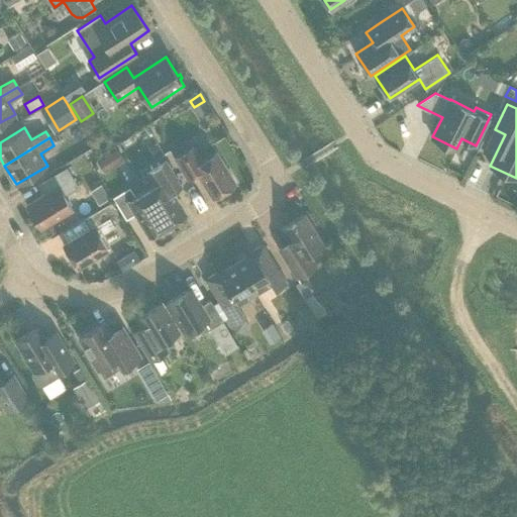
[(213,197),(236,183),(217,151),(203,160),(194,145),(175,157),(188,178),(198,172),(213,197)]
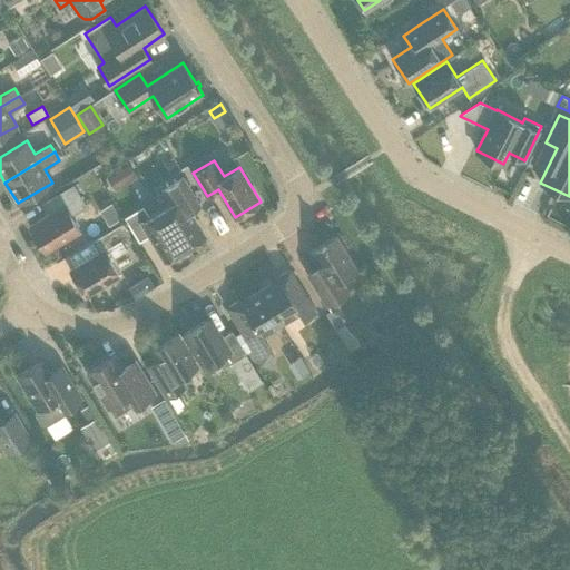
[(161,208),(186,247),(205,236),(189,210),(200,204),(184,176),(165,187),(174,202),(161,208)]
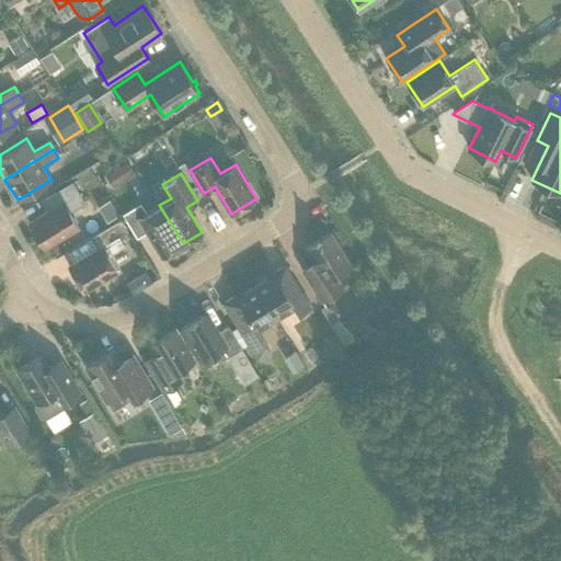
[(50,195),(57,206),(30,222),(45,247),(79,226),(70,212),(86,202),(72,181),(50,195)]
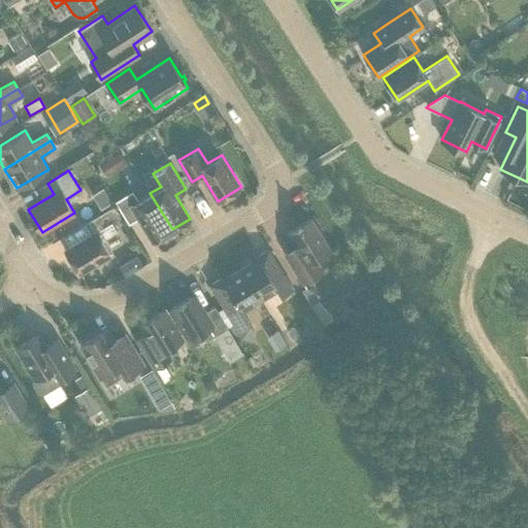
[(172,229),(150,193),(138,200),(133,191),(116,201),(130,224),(140,217),(155,240),(172,229)]
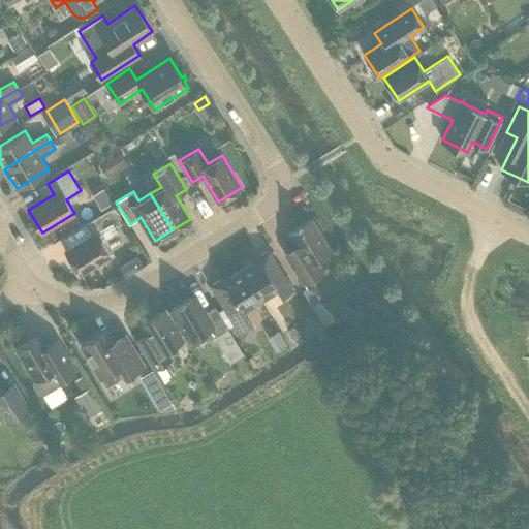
[(113,222),(121,217),(115,207),(86,223),(93,235),(65,251),(80,274),(112,254),(103,241),(119,231),(113,222)]
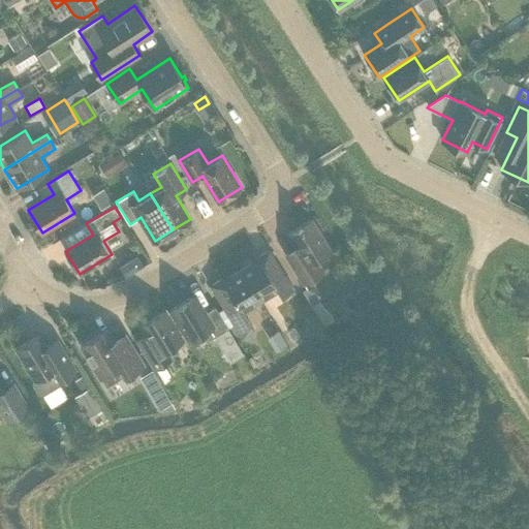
[(317,258),(333,249),(312,218),(289,232),(303,254),(291,260),(306,283),(325,271),(317,258)]
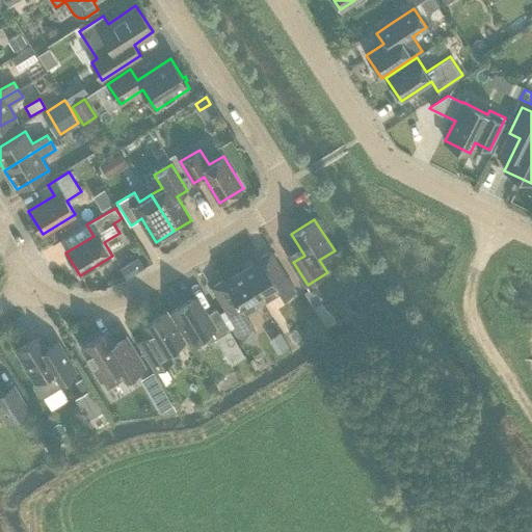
[(261,260),(242,271),(262,302),(278,292),(284,299),(295,292),(270,251),(259,258),(261,260)]
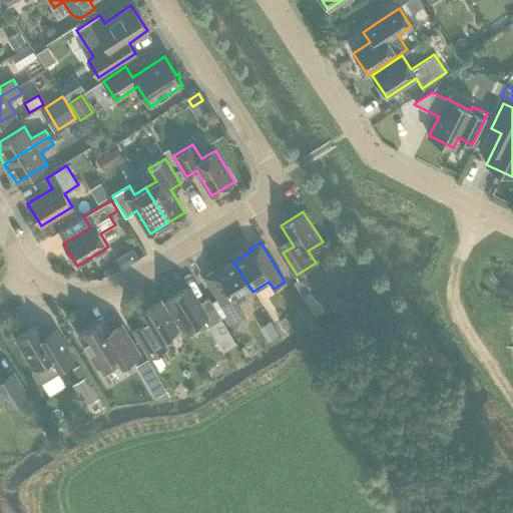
[(235,303),(252,292),(233,262),(215,272),(214,271),(204,277),(235,328),(246,322),(235,303)]
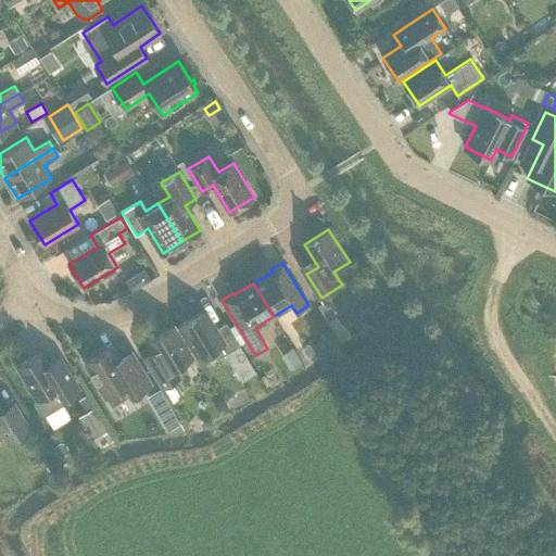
[(324,304),(318,306),(329,323),(337,318),(330,306),(327,308),(324,304)]
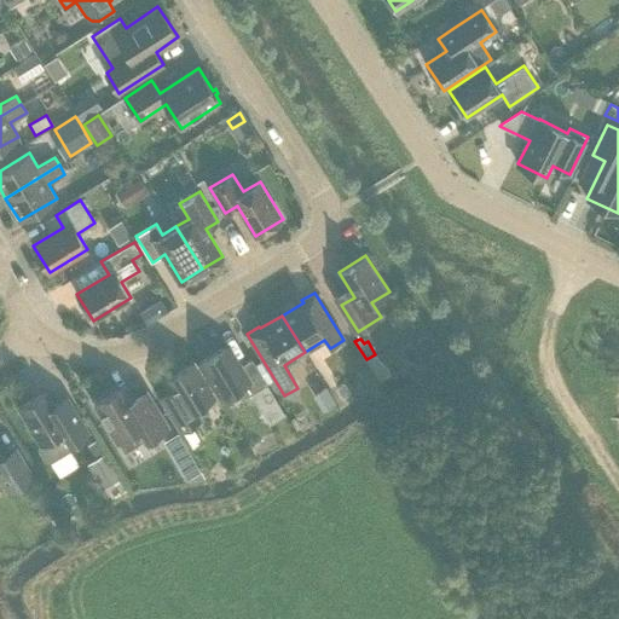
[(194,365),(204,383),(209,379),(219,393),(221,398),(238,388),(244,398),(267,383),(252,358),(239,366),(226,346),(200,363),(194,365)]
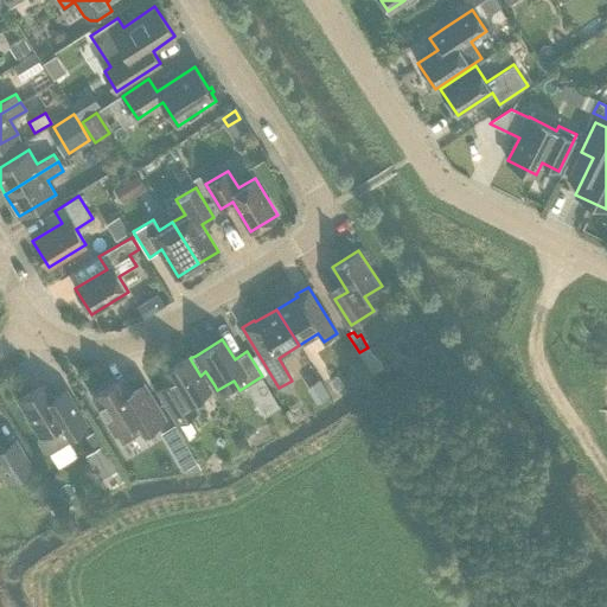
[(200,376),(190,358),(187,355),(161,371),(173,391),(161,398),(176,423),(198,409),(192,401),(209,390),(209,389),(215,385),(205,371),(200,376)]
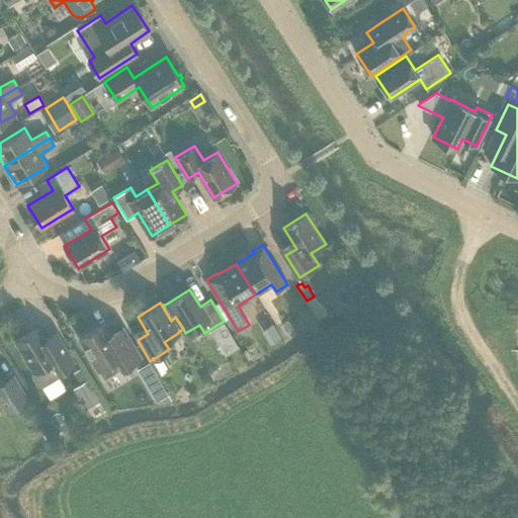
[(105,323),(79,339),(103,379),(121,368),(141,356),(128,338),(125,340),(120,331),(113,335),(105,323)]
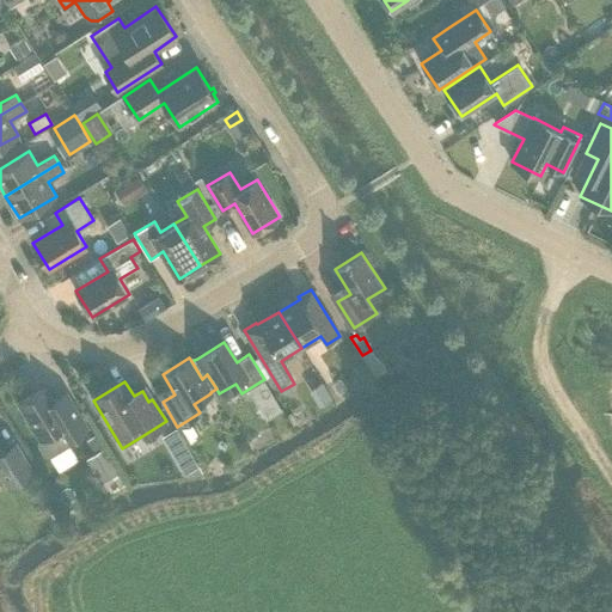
[(90,430),(89,428),(73,402),(60,409),(48,390),(20,407),(41,441),(38,446),(44,457),(50,458),(71,447),(72,440),(90,430)]
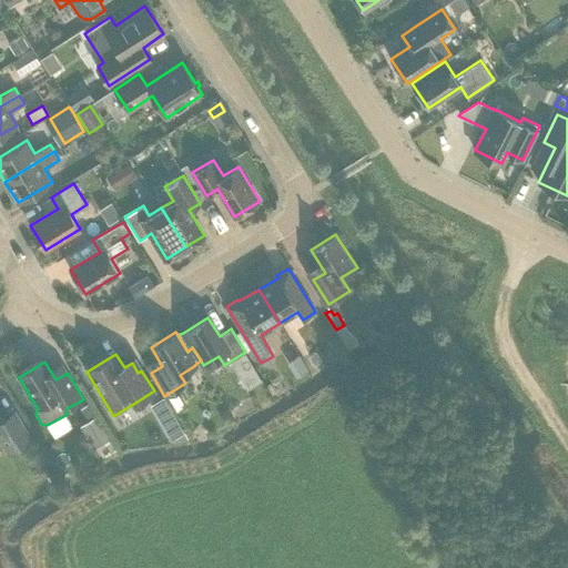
[(163,396),(148,405),(158,424),(174,414),(163,396)]
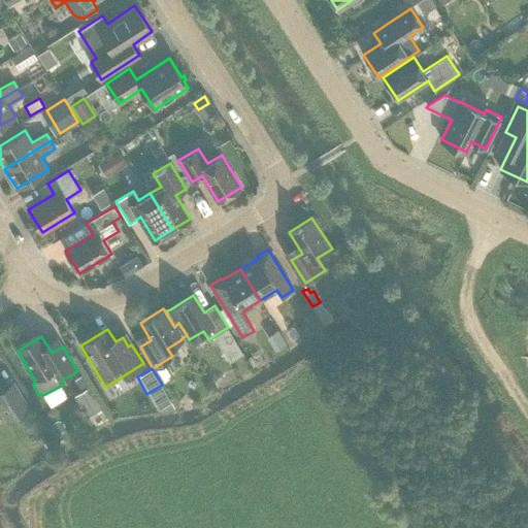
[(0,409),(5,418),(27,404),(13,382),(1,390),(0,387),(0,409)]
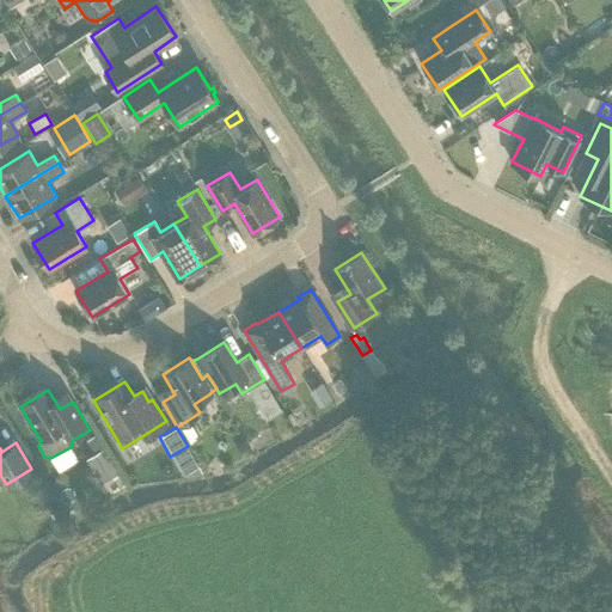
[(118,473),(104,448),(85,459),(101,484),(118,473)]
